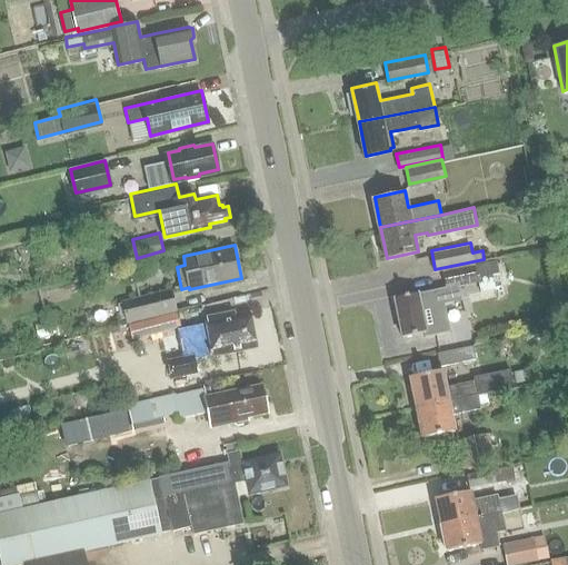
[(476,261),(478,275),(499,270),(497,257),(476,261)]
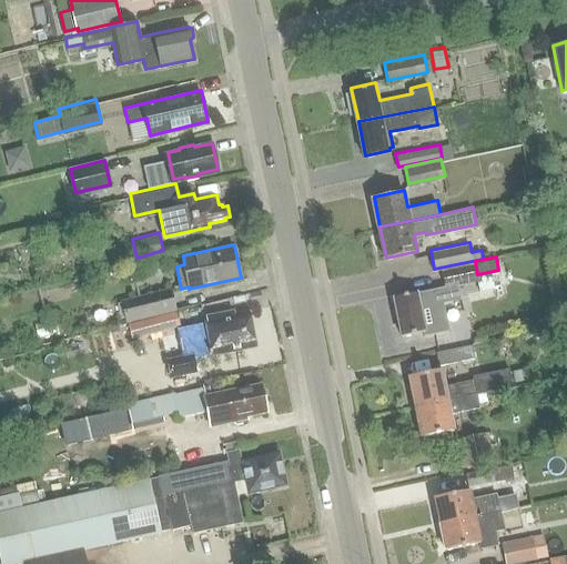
[(458,283),(478,279),(474,261),(442,269),(445,285),(394,296),(403,335),(424,330),(425,334),(449,330),(444,302),(462,298),(458,283)]
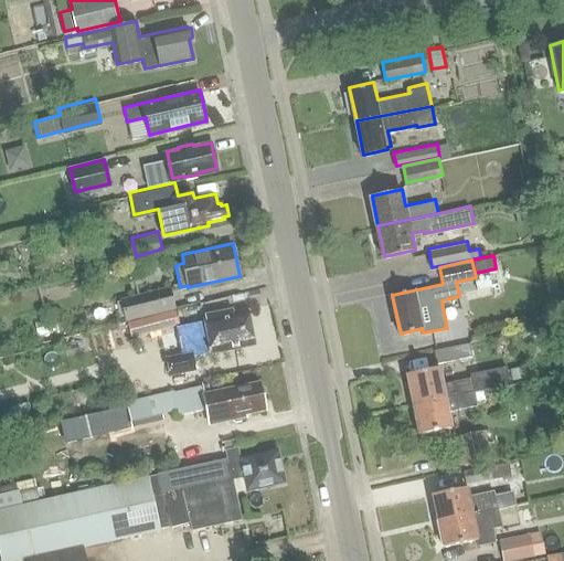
[(170,286),(121,298),(127,319),(176,307),(170,286)]
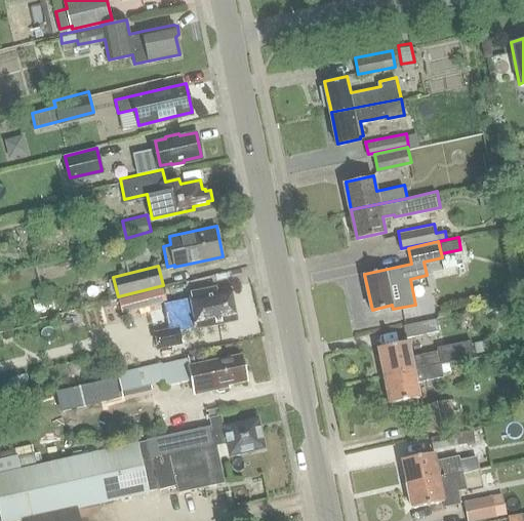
[(166,299),(163,286),(118,297),(122,311),(166,299)]
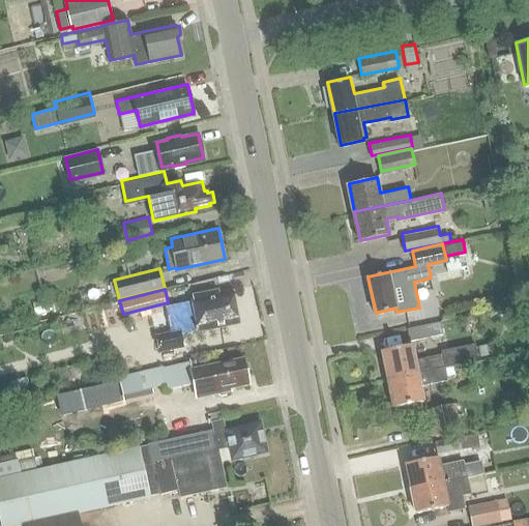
[(169,307),(173,328),(156,331),(160,349),(184,344),(181,329),(186,328),(186,327),(197,325),(198,330),(240,321),(234,290),(211,294),(210,290),(194,294),(195,298),(193,298),(193,301),(169,307)]
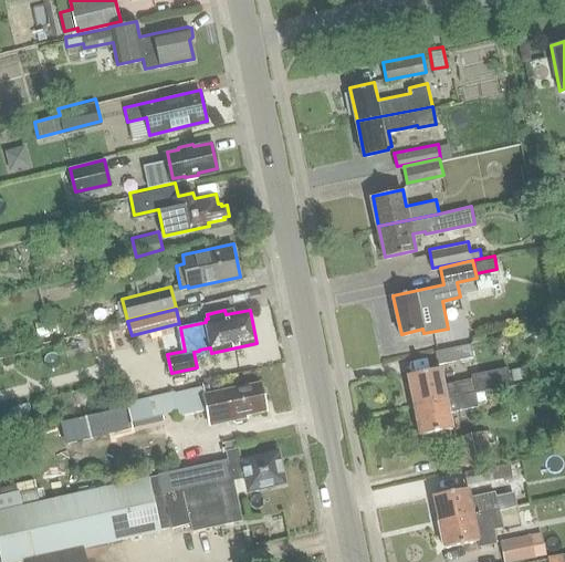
[(470,343),(437,350),(439,363),(473,355),(470,343)]
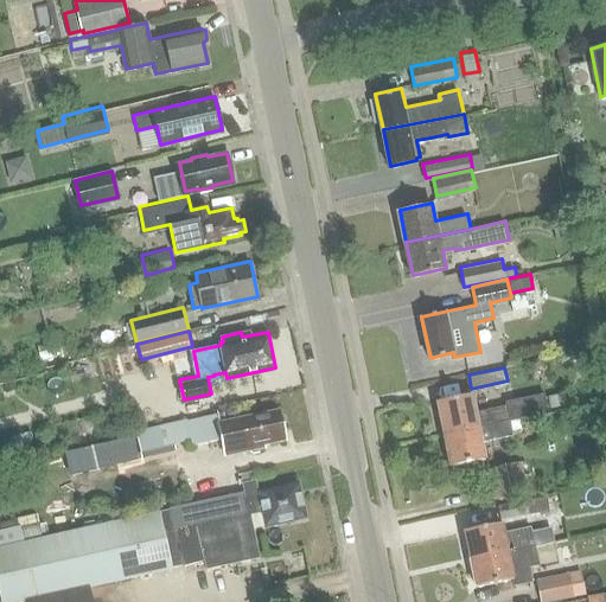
[(445,433),(510,418),(508,404),(476,410),(472,392),(439,399),(445,433)]
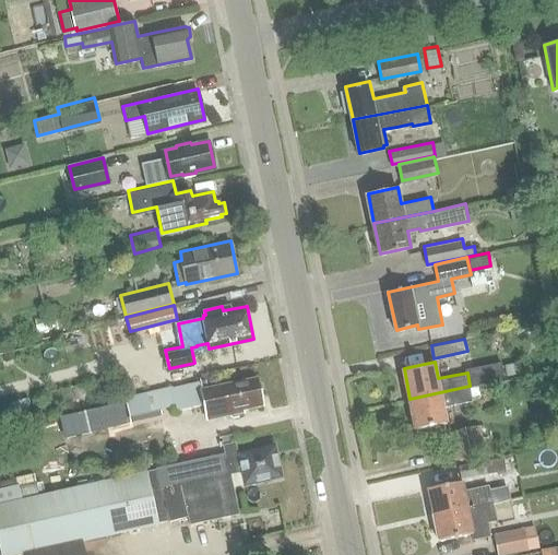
[(128,394),(131,412),(176,403),(177,409),(205,402),(209,417),(226,413),(226,415),(230,414),(234,416),(239,415),(240,412),(245,412),(245,408),(263,403),(261,391),(263,387),(262,381),(258,379),(258,376),(220,384),(208,387),(206,378),(128,394)]
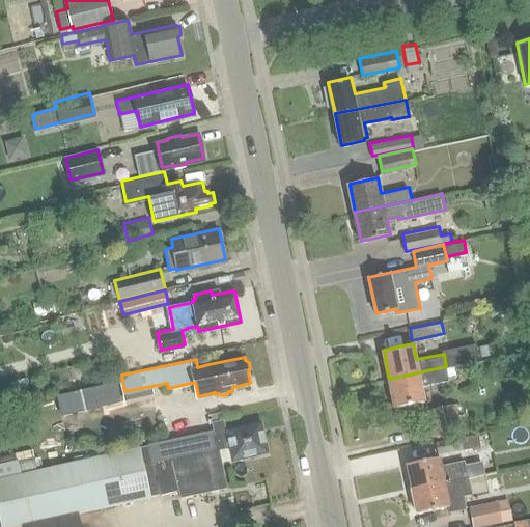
[(514,363),(517,376),(529,372),(529,367),(528,361),(514,363)]
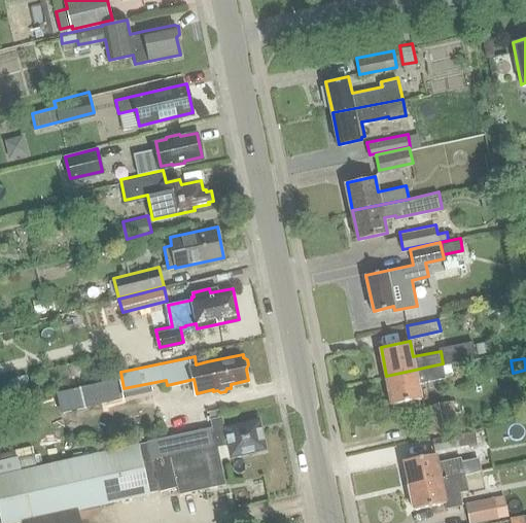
[(451,362),(443,363),(386,376),(392,404),(421,398),(418,382),(446,376),(445,373),(453,372),(451,362)]
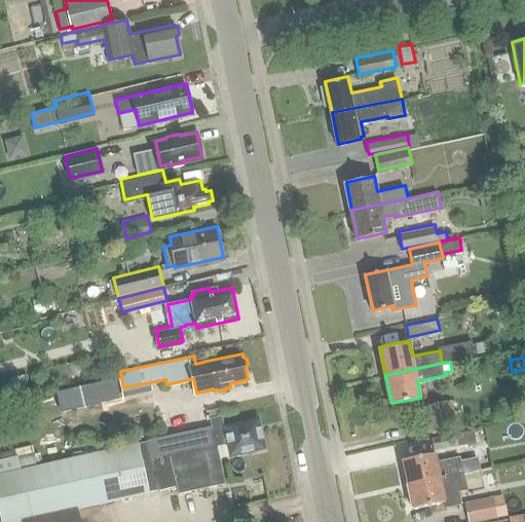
[(121,389),(117,371),(61,384),(66,403),(121,389)]
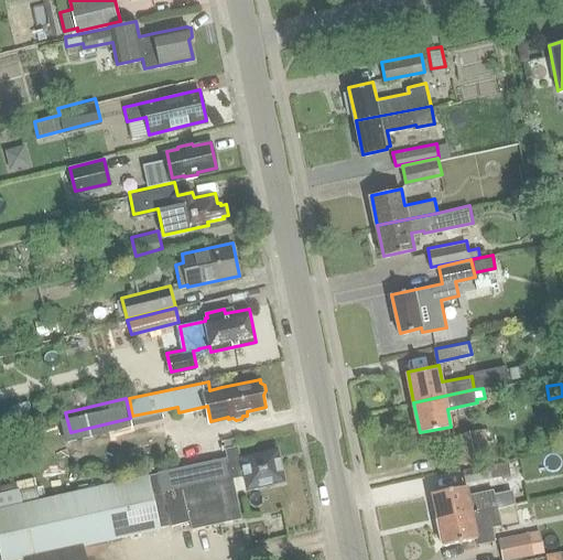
[(453,433),(459,462),(491,454),(485,426),(453,433)]
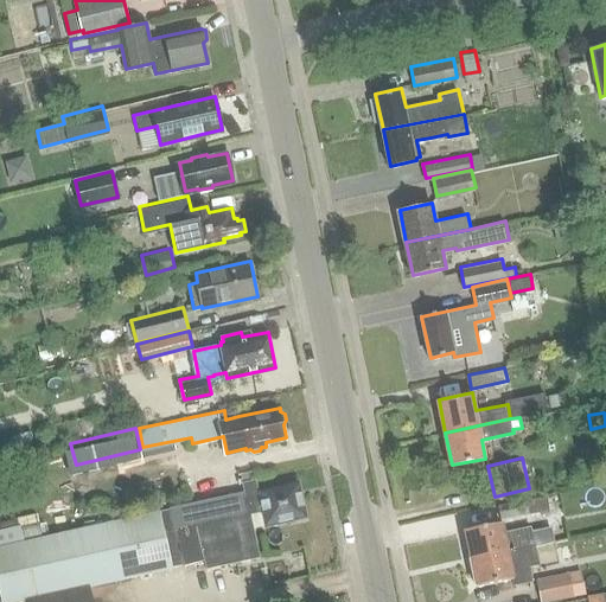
[(192,503),(204,559),(206,567),(259,555),(250,513),(262,511),(265,525),(285,520),(285,518),(304,514),(297,484),(273,488),(272,486),(257,488),(255,479),(242,481),(244,492),(192,503)]
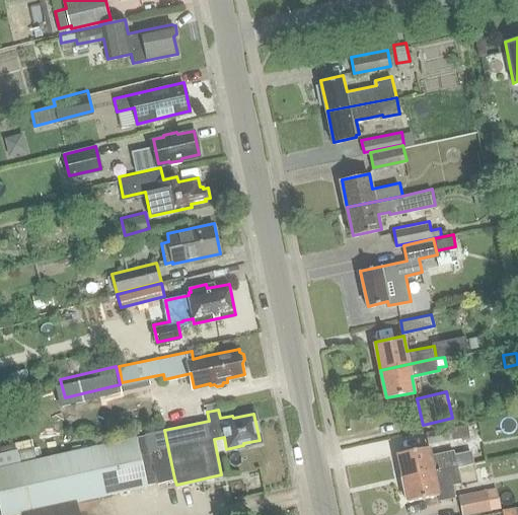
[(428,442),(469,433),(466,420),(426,429),(428,442)]
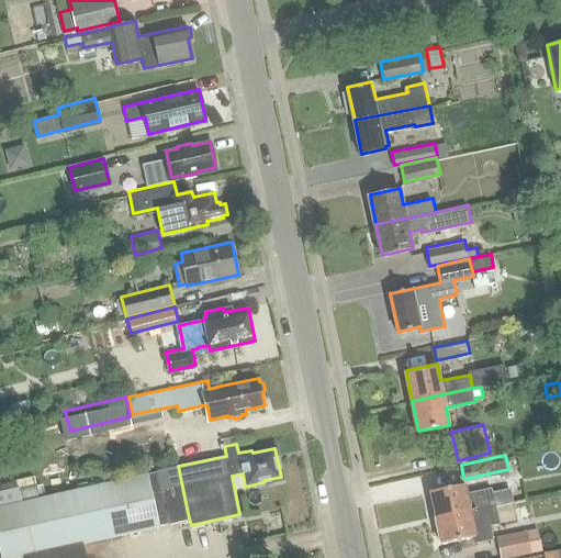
[(189,519),(178,466),(0,504),(0,544),(2,557),(87,557),(85,542),(189,519)]
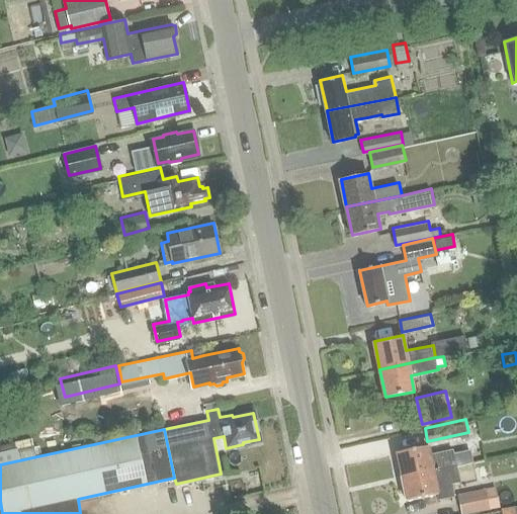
[(402,476),(456,464),(474,460),(470,448),(453,452),(452,447),(429,452),(427,444),(396,451),(402,476)]
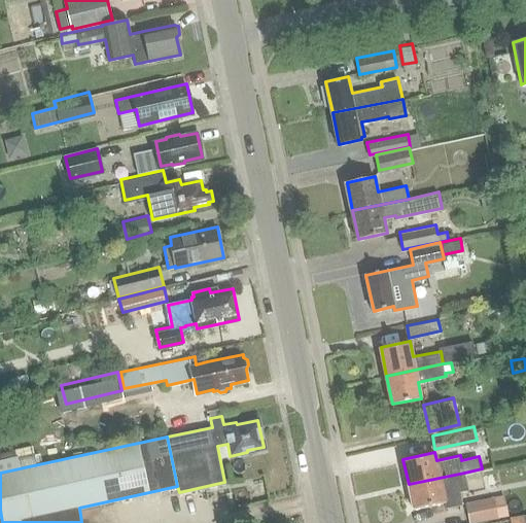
[(444,494),(467,489),(464,473),(409,484),(414,508),(446,501),(444,494)]
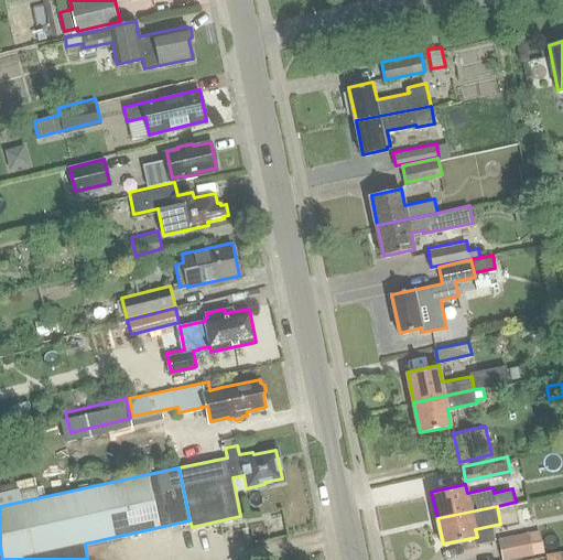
[(542,555),(537,529),(499,536),(504,559),(533,552),(534,556),(542,555)]
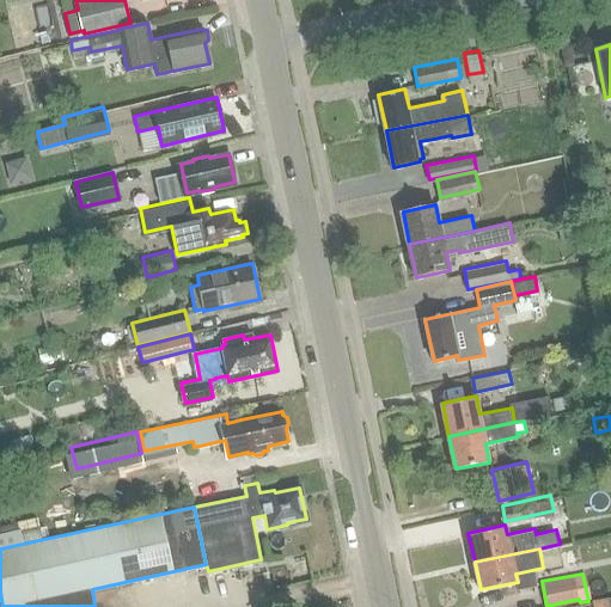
[(610,593),(590,599),(592,606),(610,606),(610,593)]
